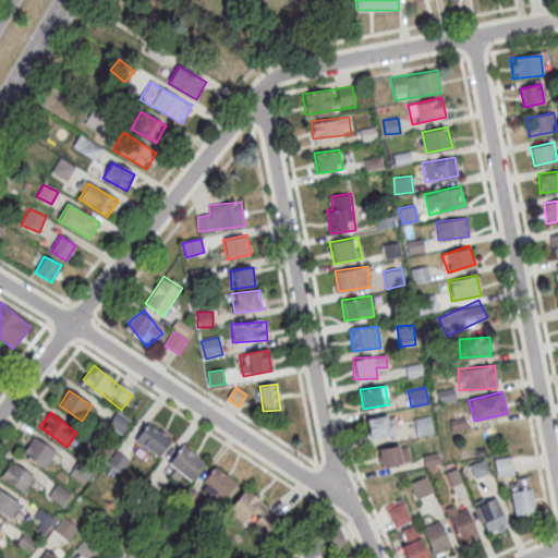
[(370,438),(396,434),(391,413),(366,417),(370,438)]
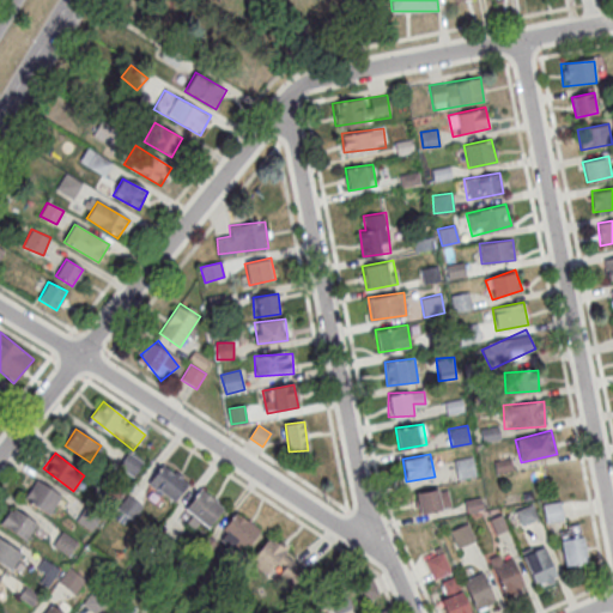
[(473,456),(454,460),(457,479),(477,475),(473,456)]
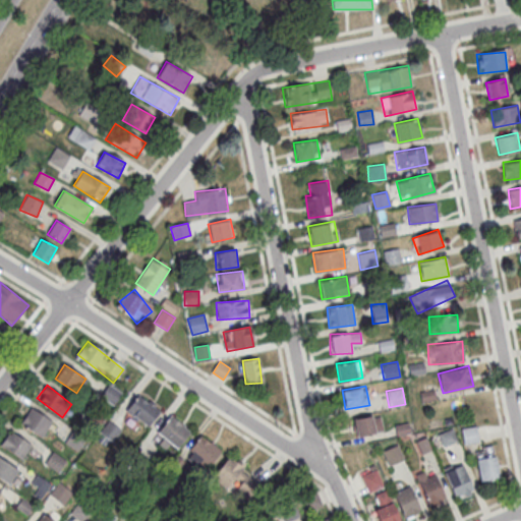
[(161,412),(140,394),(126,409),(147,428),(161,412)]
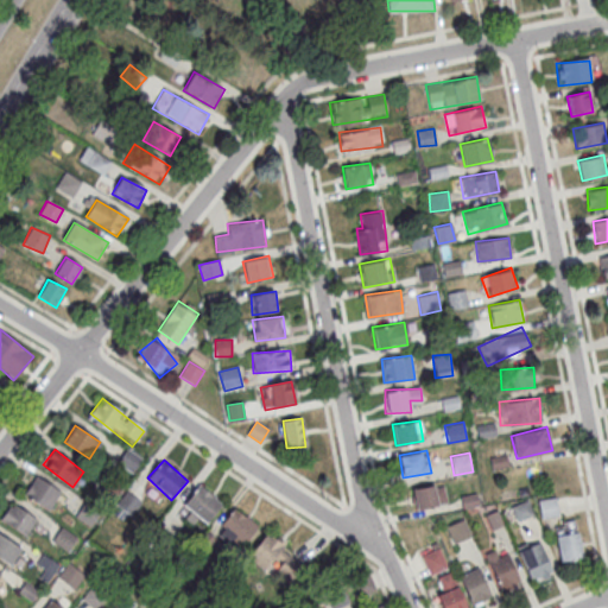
[(50,510),(61,489),(35,475),(24,495),(50,510)]
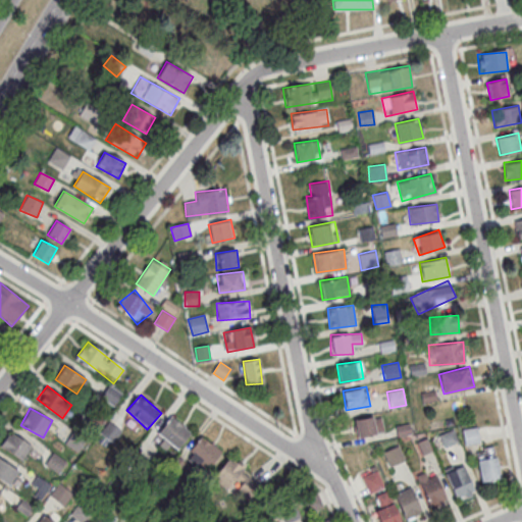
[(193,431),(172,415),(157,433),(176,451),(193,431)]
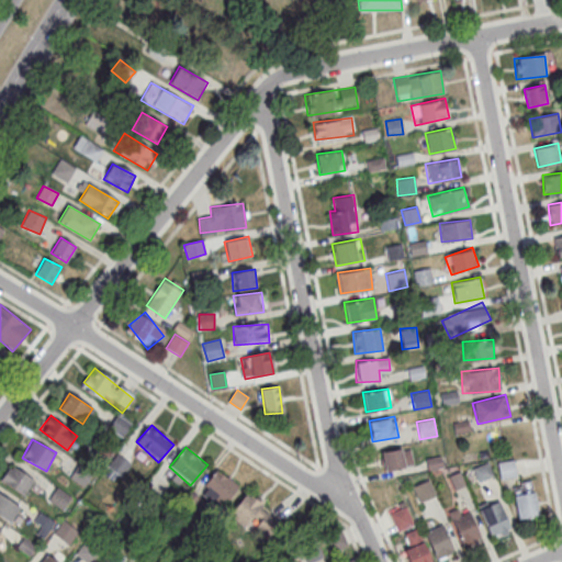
[(383,471),(413,465),(409,447),(380,452),(383,471)]
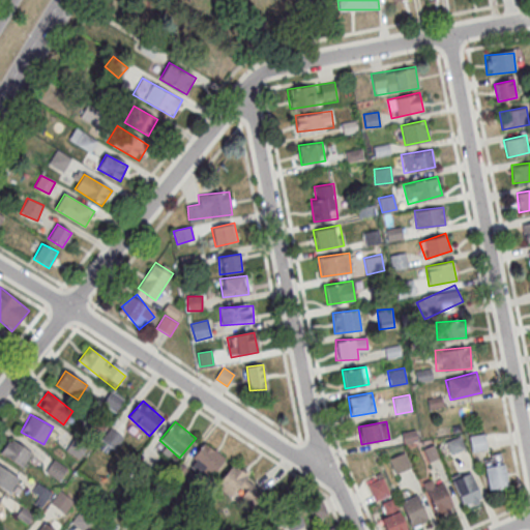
[(123,438),(112,429),(102,441),(114,449),(123,438)]
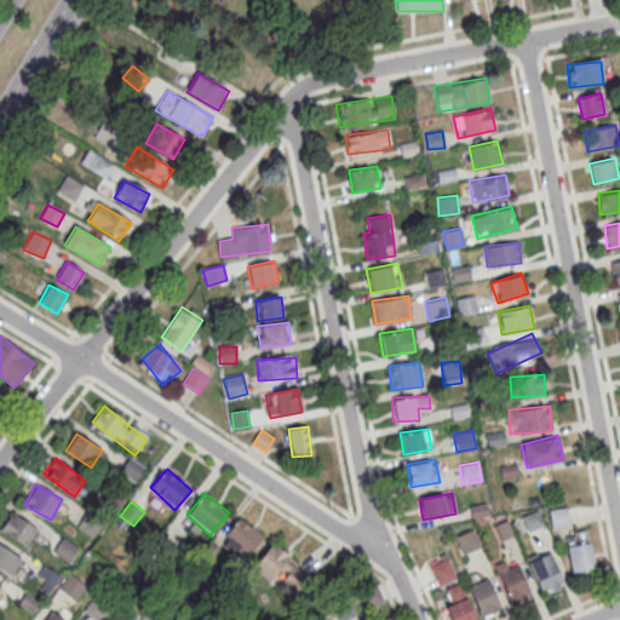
[(551,526),(567,526),(567,509),(551,509),(551,526)]
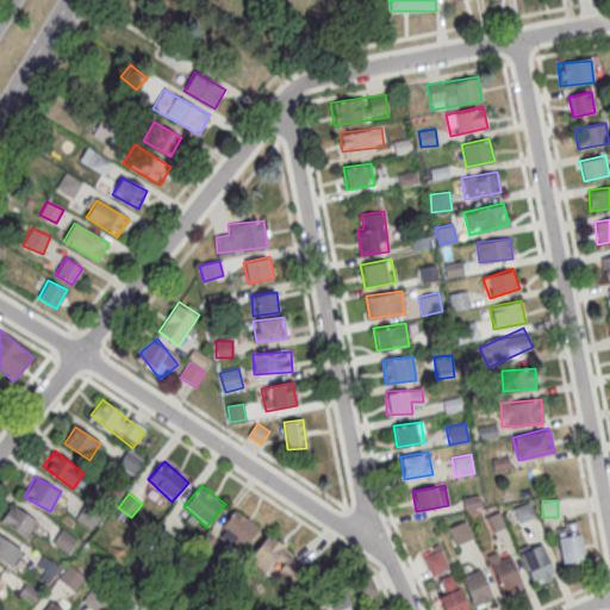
[(26,537),(37,521),(12,504),(1,521),(26,537)]
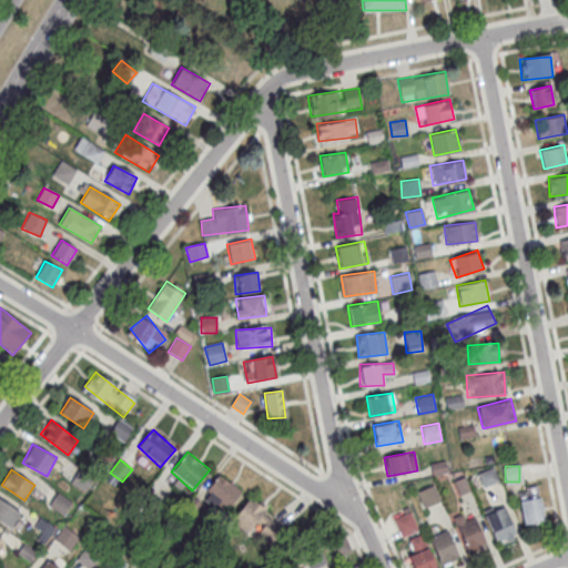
[(225,511),(242,492),(220,474),(204,494),(225,511)]
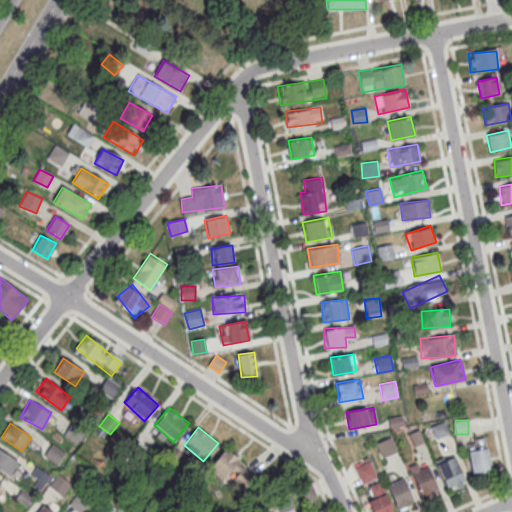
[(492,468),(483,437),(465,443),(474,473),(492,468)]
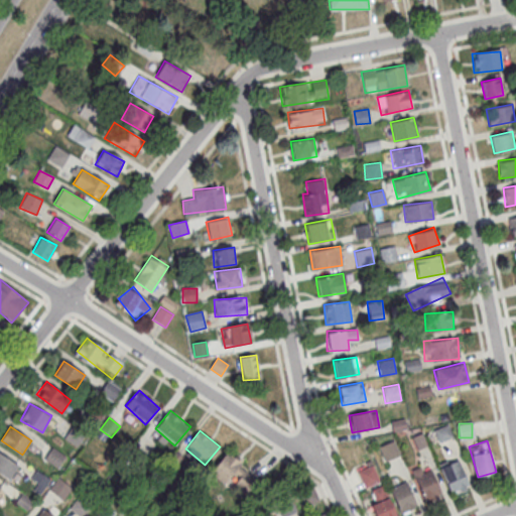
[(66,456),(52,447),(44,459),(57,467),(66,456)]
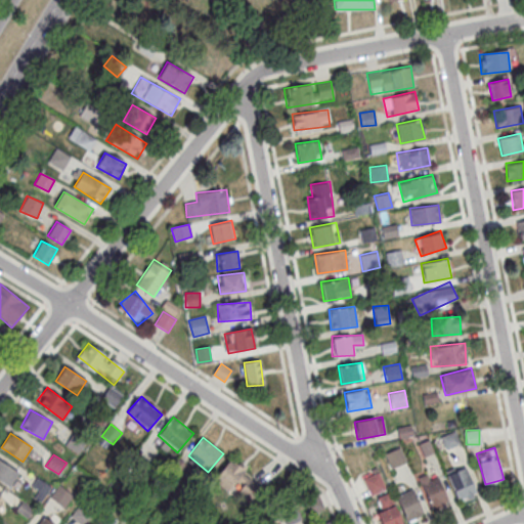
[(228,490),(246,468),(231,457),(214,480),(228,490)]
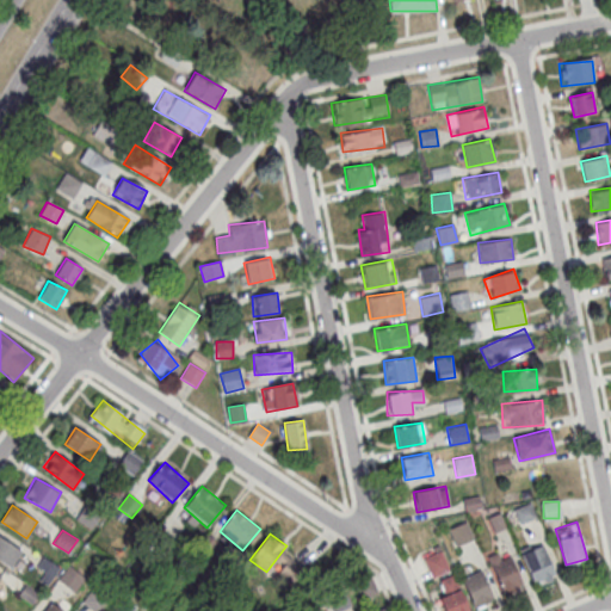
[(22,551),(0,537),(0,562),(11,569),(22,551)]
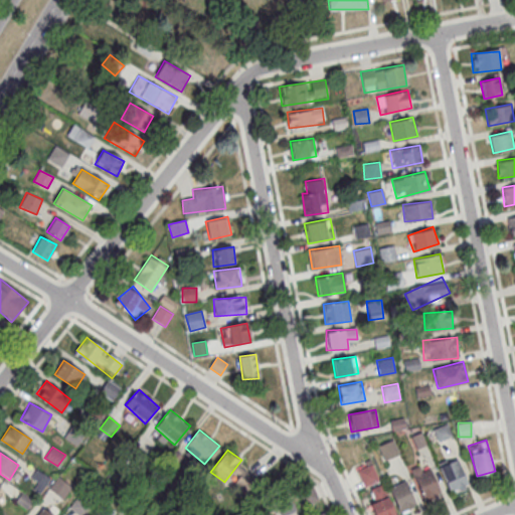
[(437,465),(453,494),(473,483),(457,454),(437,465)]
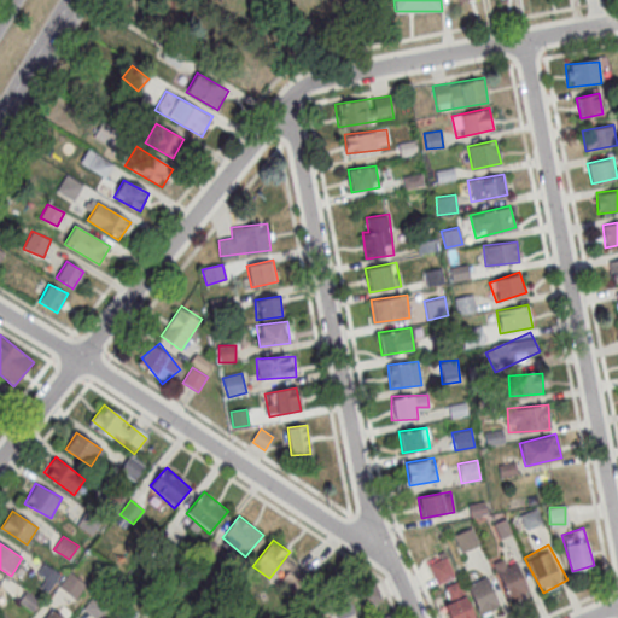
[(507,564),(503,558),(493,563),(508,600),(529,590),(516,560),(507,564)]
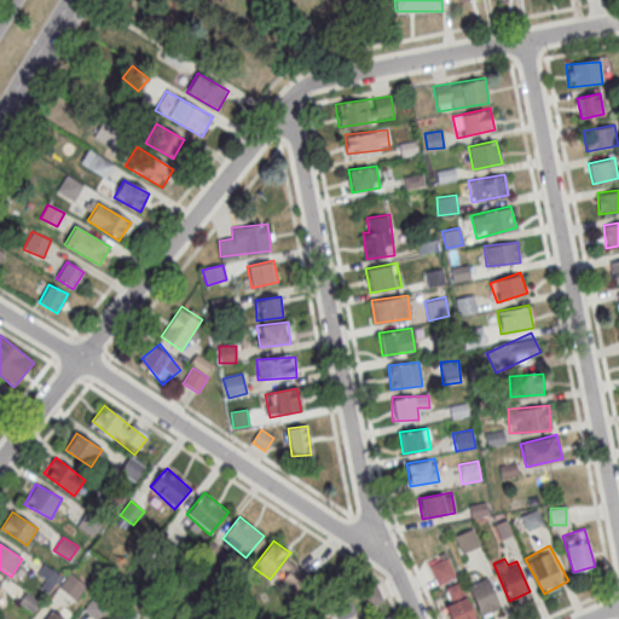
[(450,580),(447,562),(433,565),(435,583),(450,580)]
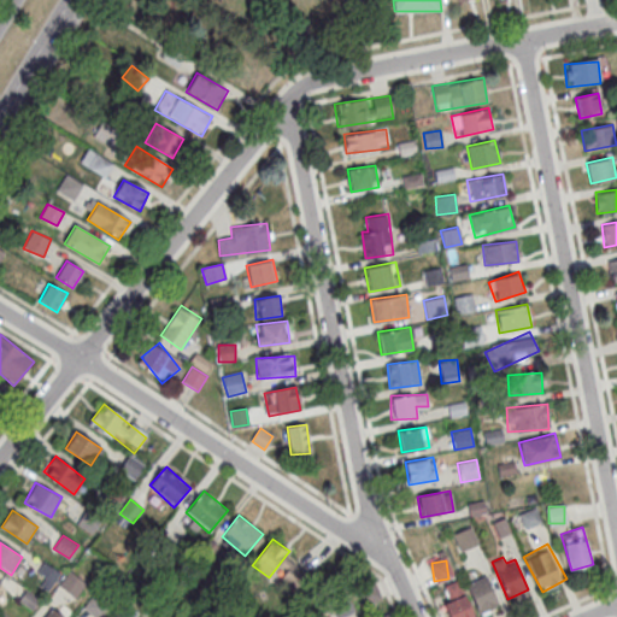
[(41,586),(50,592),(60,571),(45,563),(39,573),(46,577),(41,586)]
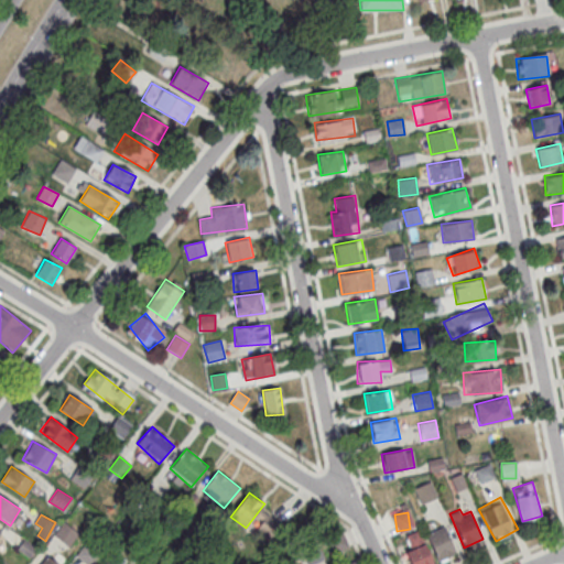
[(79,532),(64,522),(53,537),(69,548),(79,532)]
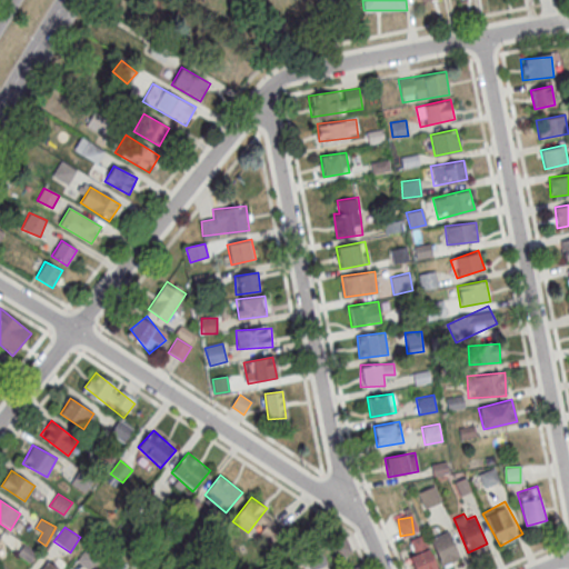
[(459,559),(448,529),(430,536),(441,566),(459,559)]
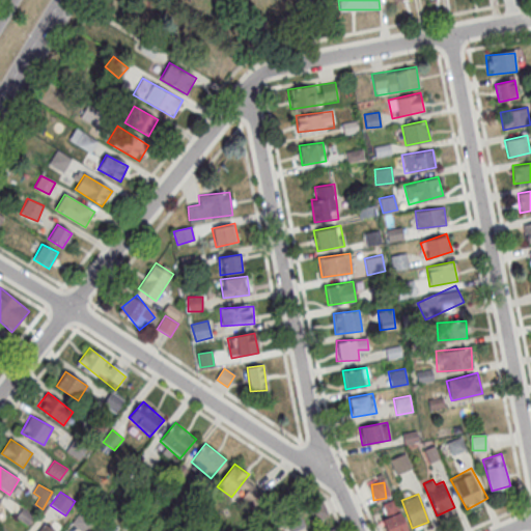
[(379,504),(386,530),(406,530),(396,499),(379,504)]
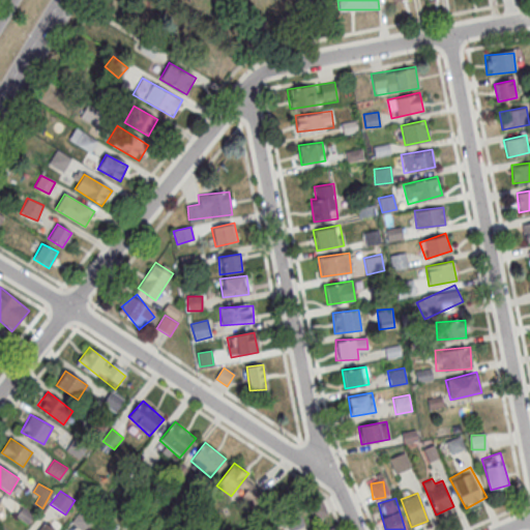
[(81,529),(85,529),(92,522),(81,511),(71,522),(81,529)]
